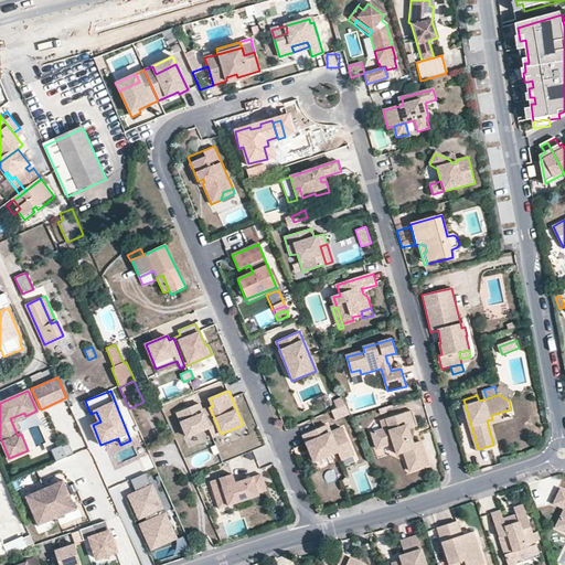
[(328,400),(326,395),(316,400),(318,404),(328,400)]
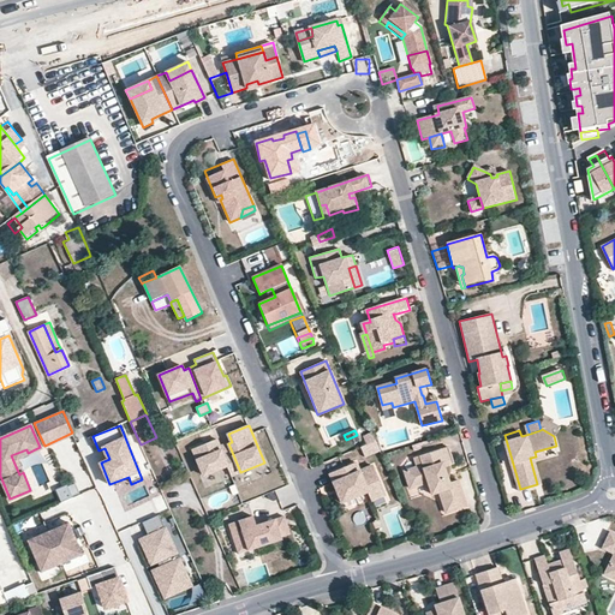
[(366,445),(376,441),(371,433),(363,436),(366,445)]
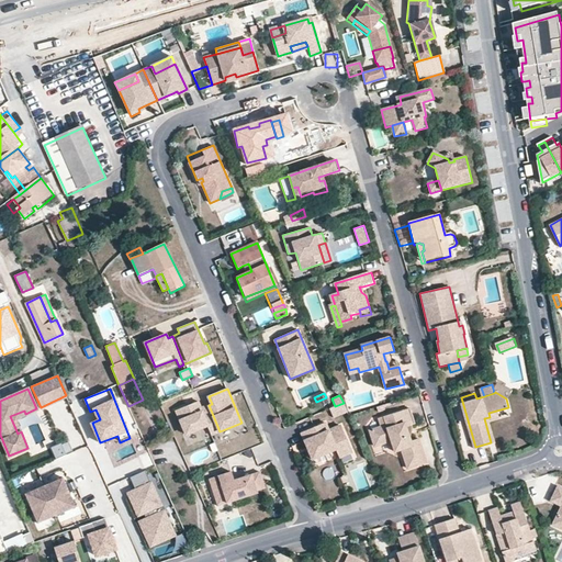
[(220,431),(209,405),(202,408),(199,402),(177,411),(187,435),(208,426),(212,436),(220,431)]
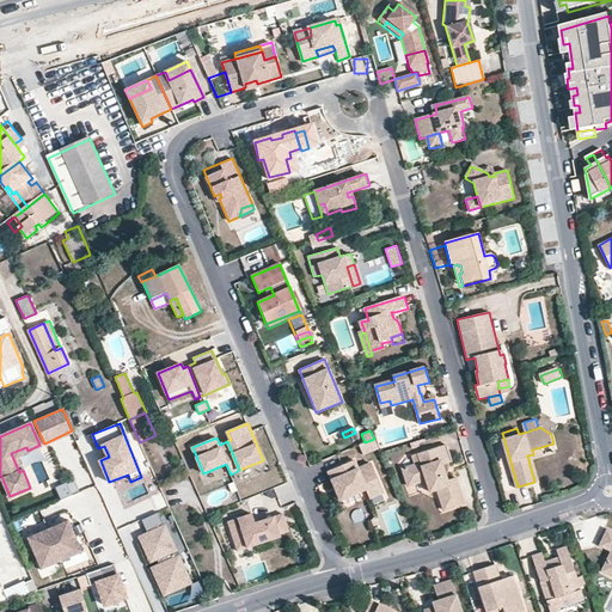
[(379,450),(374,439),(365,442),(359,445),(363,456),(379,450)]
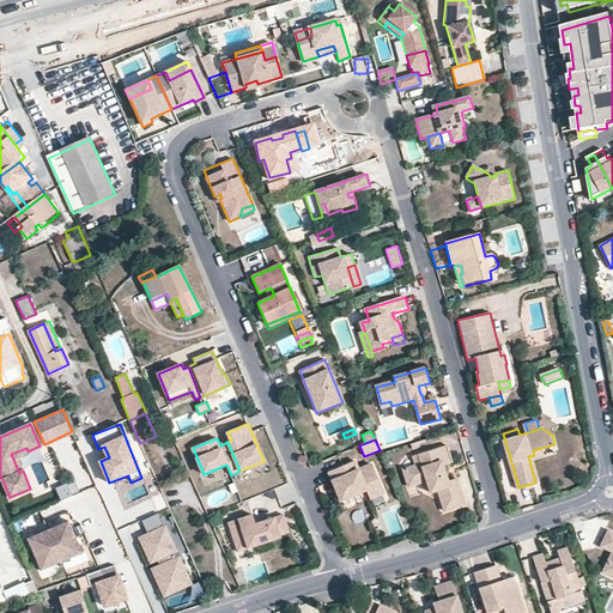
[(534,455),(535,459),(557,453),(554,444),(533,450),(534,455)]
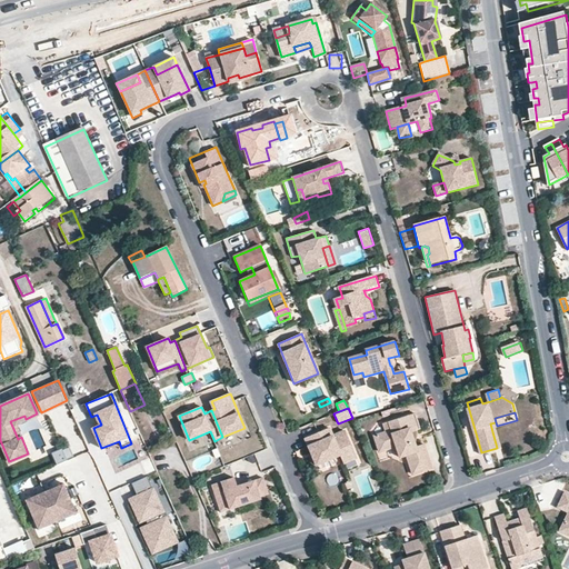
[(381,451),(398,447),(401,458),(408,456),(410,466),(415,463),(418,473),(432,469),(425,445),(415,447),(413,441),(411,432),(418,430),(420,430),(416,413),(385,423),(387,432),(375,436),(381,451)]
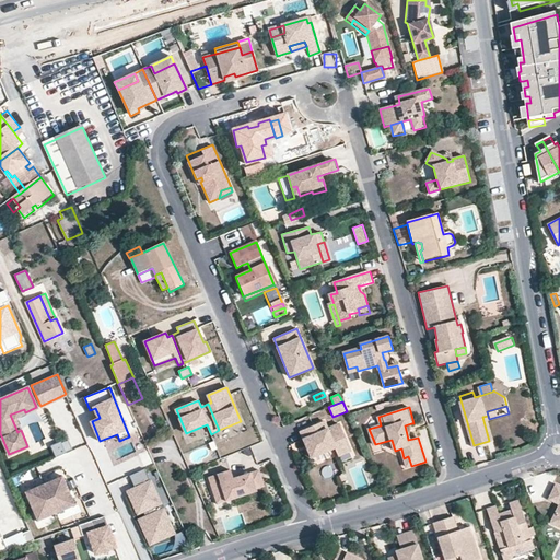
[(26,413),(25,412),(24,409),(10,415),(18,432),(21,430),(22,430),(16,418),(26,413)]
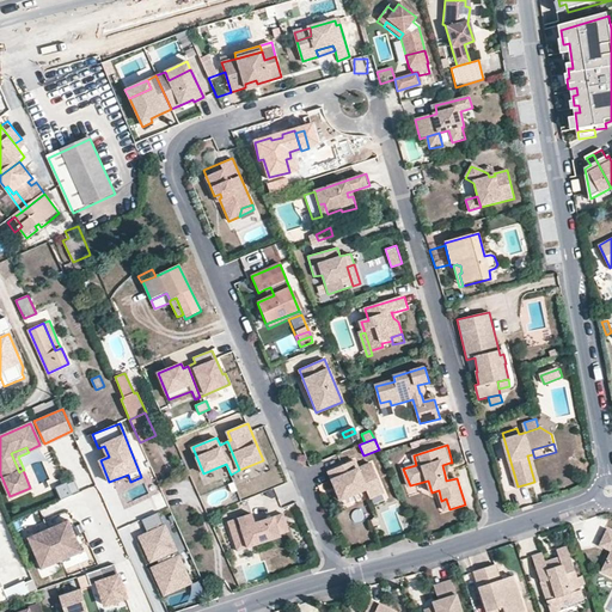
[(534,482),(540,481),(534,458),(533,454),(527,456),(534,482)]
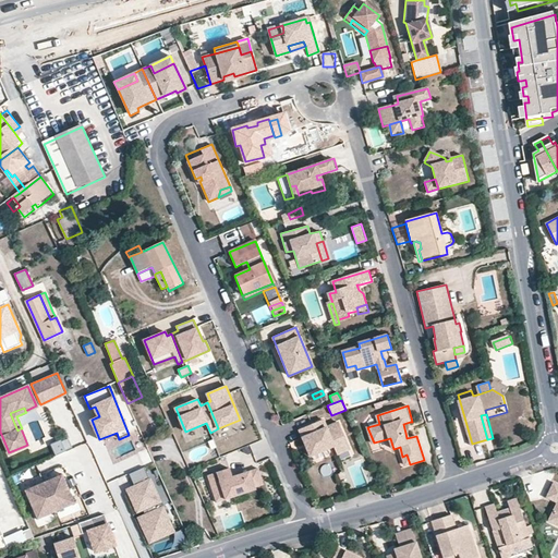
[(350,448),(344,436),(342,437),(340,435),(343,434),(339,422),(327,427),(323,419),(299,429),(305,443),(307,441),(310,446),(306,447),(311,456),(335,446),(338,453),(350,448)]
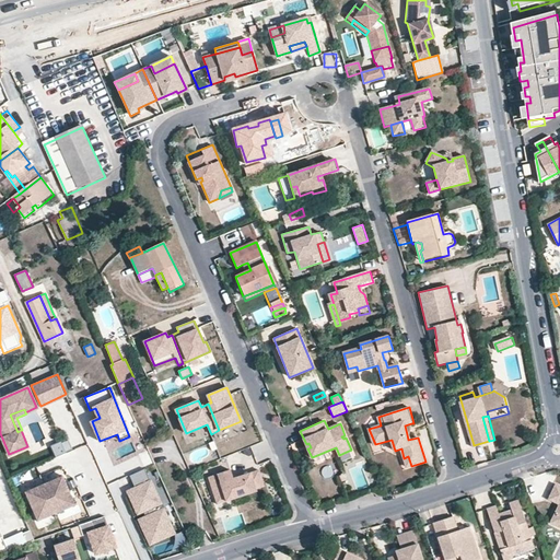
[(171,528),(146,469),(130,476),(136,489),(128,492),(138,514),(143,512),(147,510),(150,516),(146,517),(139,521),(147,538),(171,528)]
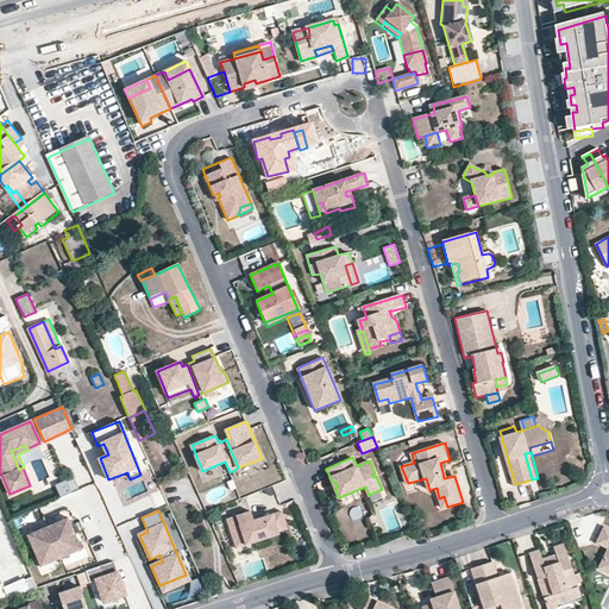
[(227,521),(237,551),(255,545),(253,542),(288,531),(282,513),(255,522),(251,513),(227,521)]
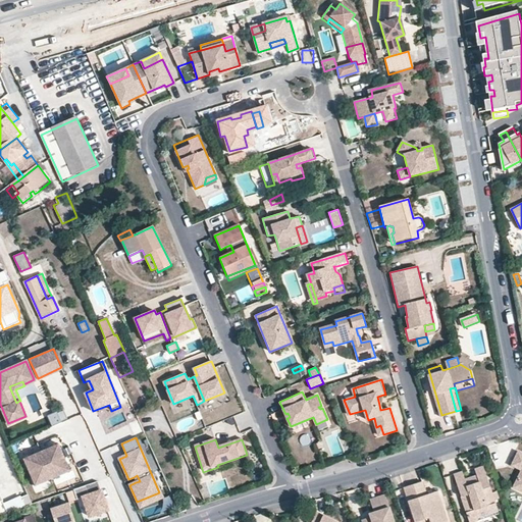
[(64,457),(59,444),(41,451),(47,464),(64,457)]
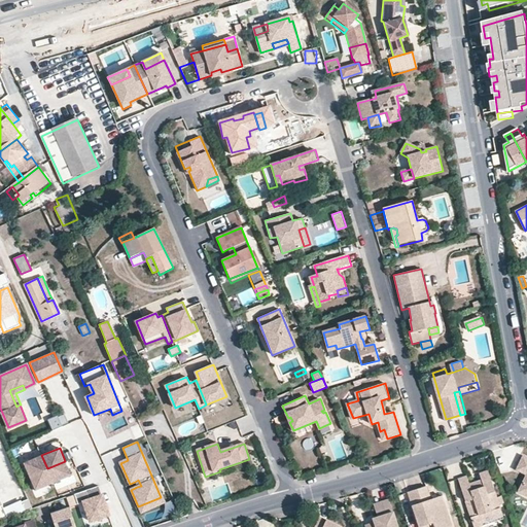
[(526,456),(519,454),(514,466),(524,471),(516,488),(526,493),(526,456)]
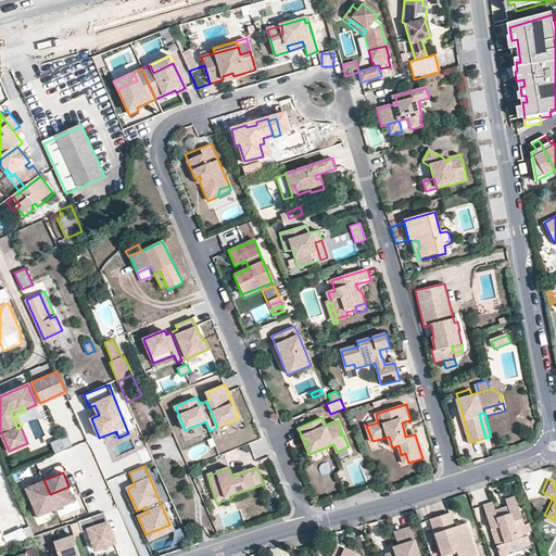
[(50,494),(43,480),(25,489),(32,503),(50,494)]
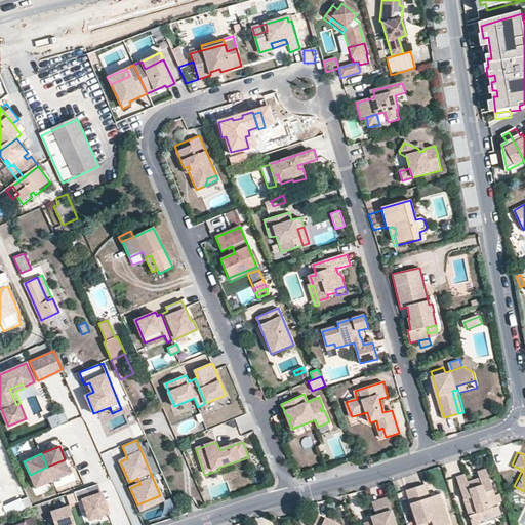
[(71,473),(65,459),(47,467),(52,481),(71,473)]
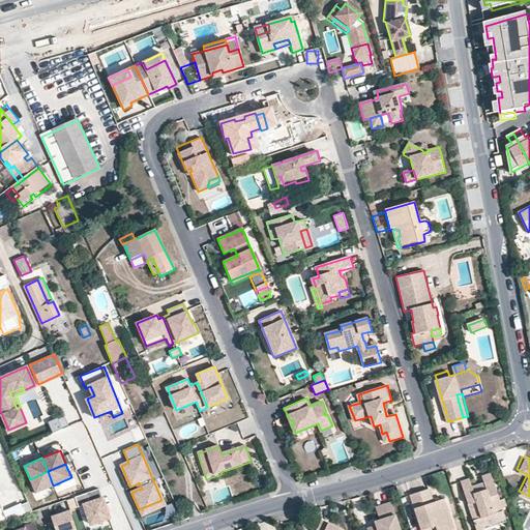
[(53,486),(48,471),(30,479),(35,493),(53,486)]
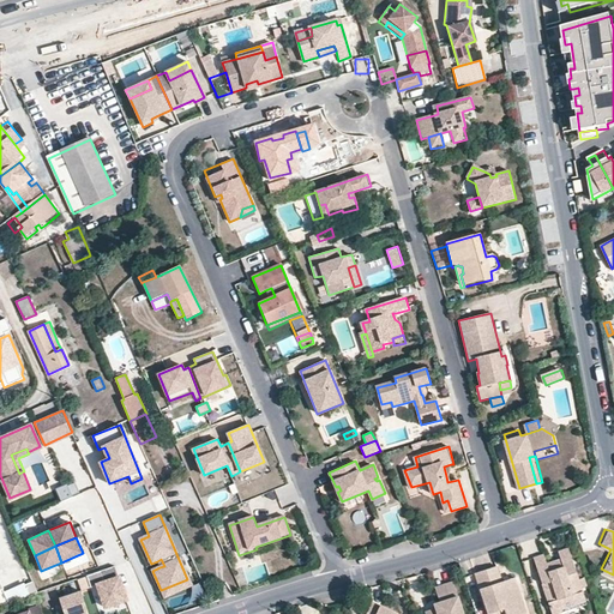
[(560,600),(584,593),(569,546),(559,549),(561,557),(557,561),(559,566),(553,567),(551,563),(546,561),(542,553),(534,555),(551,603),(560,600)]
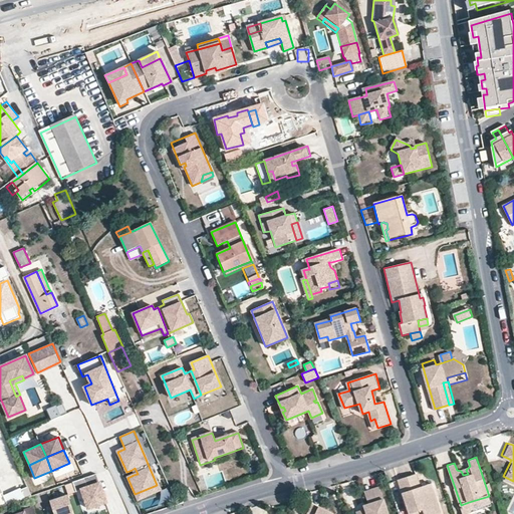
[(466,470),(470,466),(457,470),(461,471),(463,475),(468,474),(466,470)]
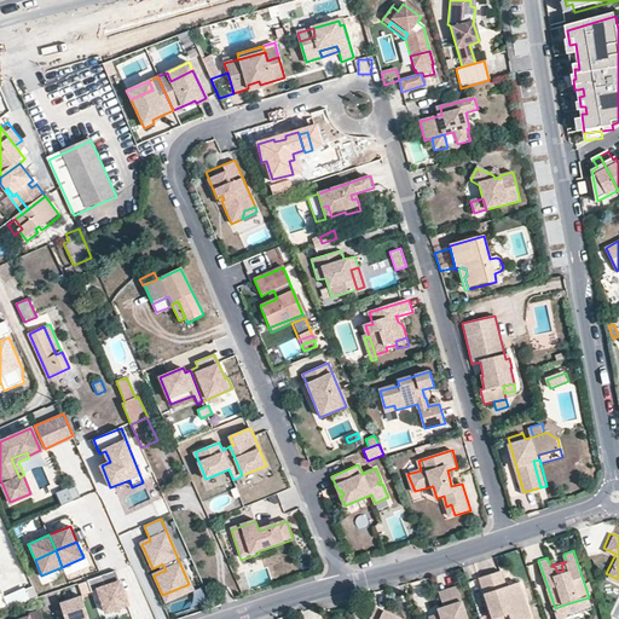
[(531,618),(520,584),(508,588),(507,584),(501,568),(480,576),(493,615),(508,612),(510,618),(531,618)]
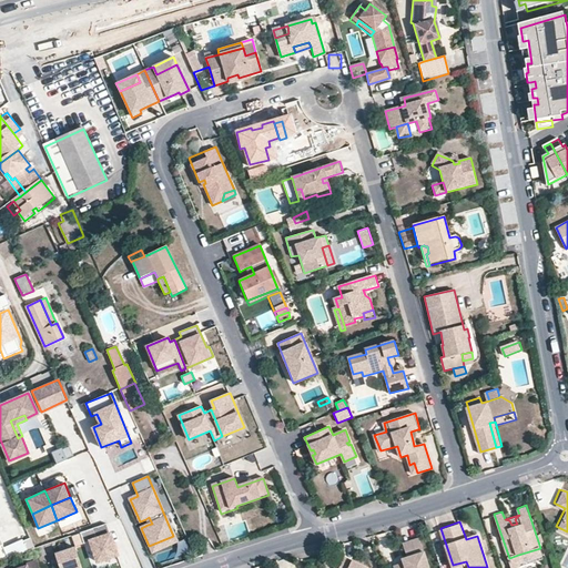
[(118,554),(107,523),(81,531),(84,543),(91,540),(98,561),(118,554)]
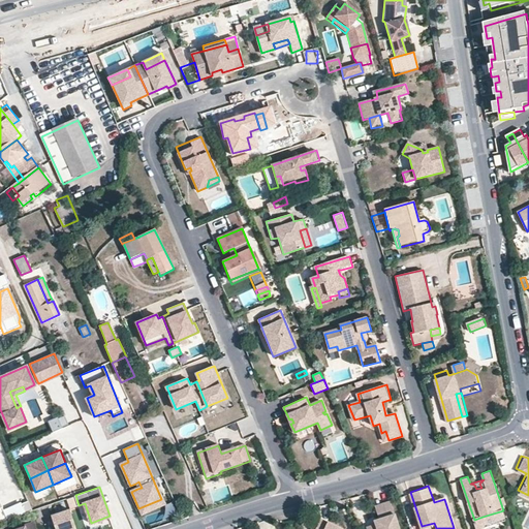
[(367,528),(400,528),(391,498),(375,503),(379,518),(381,523),(377,525),(376,522),(366,526),(367,528)]
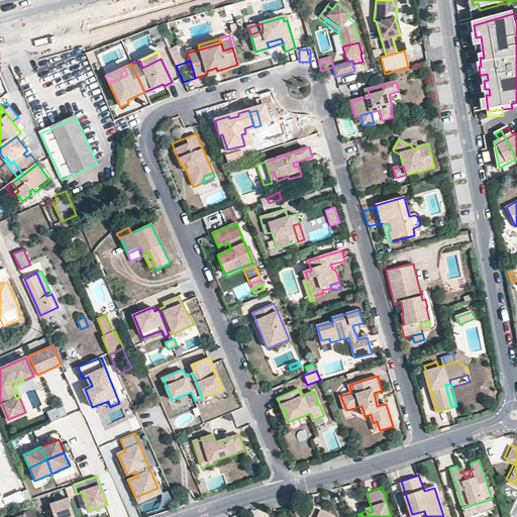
[(138,503),(161,493),(158,488),(135,497),(138,503)]
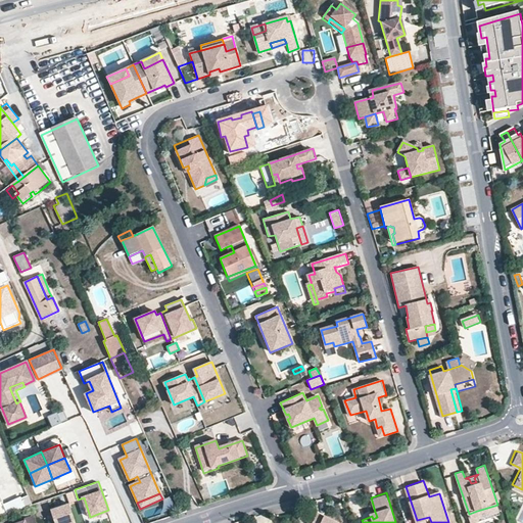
[(27,509),(34,506),(30,496),(22,500),(27,509)]
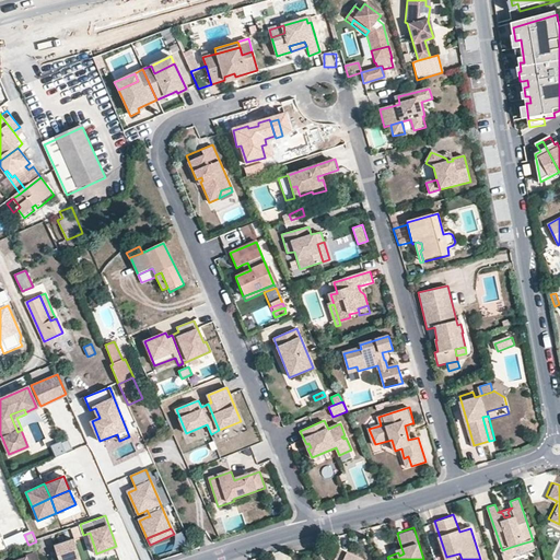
[(82,559),(76,538),(56,545),(60,559),(82,559)]
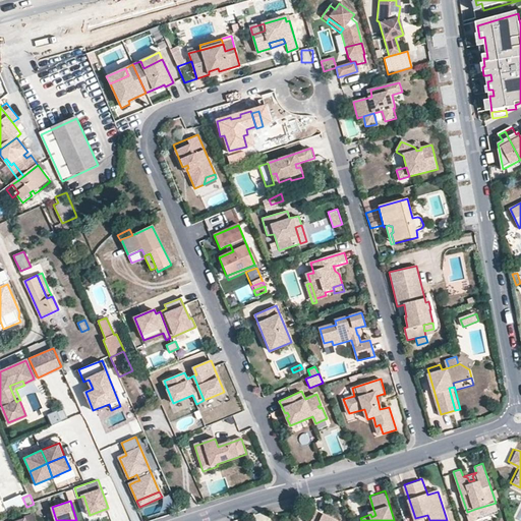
[(498,508),(496,503),(475,509),(477,514),(498,508)]
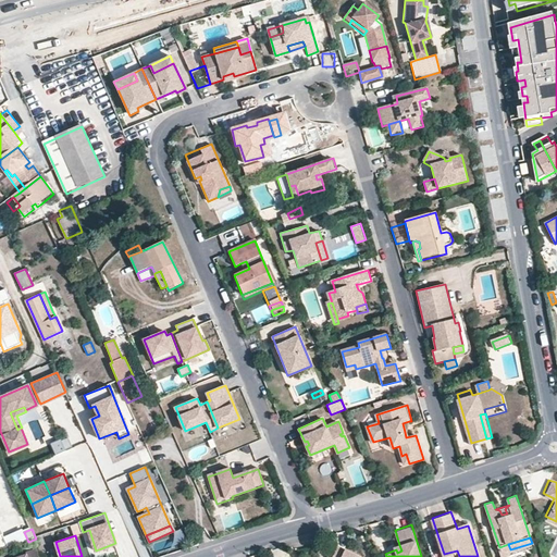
[(510,549),(508,544),(499,547),(502,555),(511,553),(510,549)]
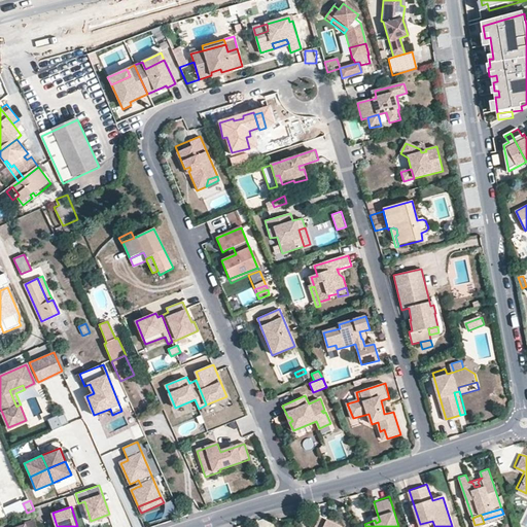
[(339,526),(341,526),(319,516),(313,526),(339,526)]
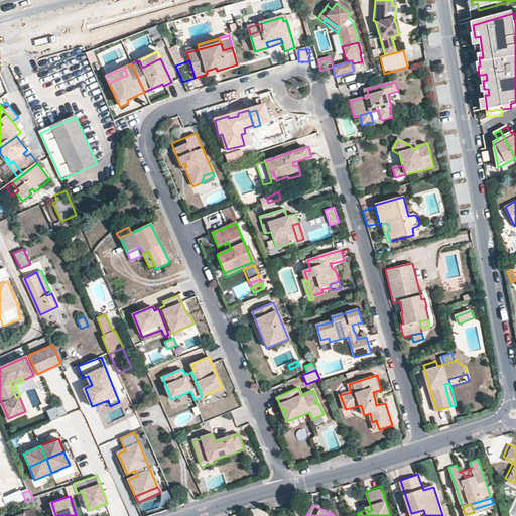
[(38,515),(35,506),(25,510),(25,512),(11,515),(38,515)]
